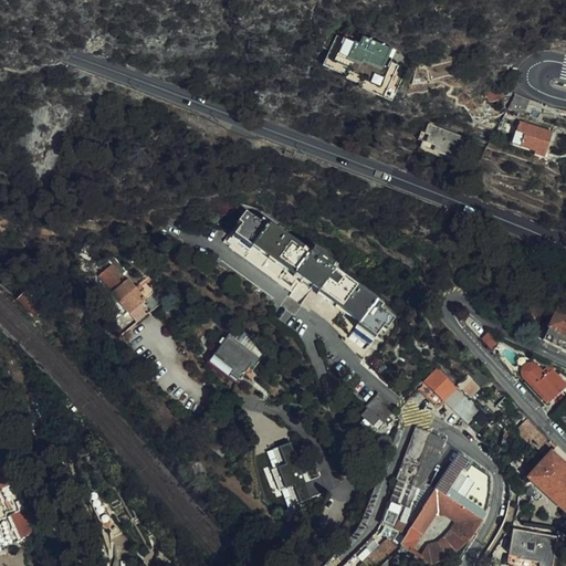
[(394,94),(407,65),(392,59),(397,50),(366,34),(362,43),(347,37),(346,39),(336,60),(350,66),(353,67),(352,70),(353,71),(365,76),(367,77),(366,81),(367,81),(378,86),(380,87),(394,94)]
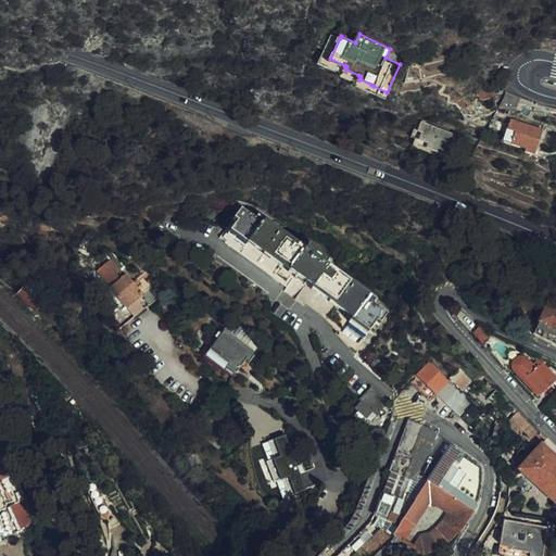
[(330,59),(340,38),(333,35),(324,55),(330,59)]
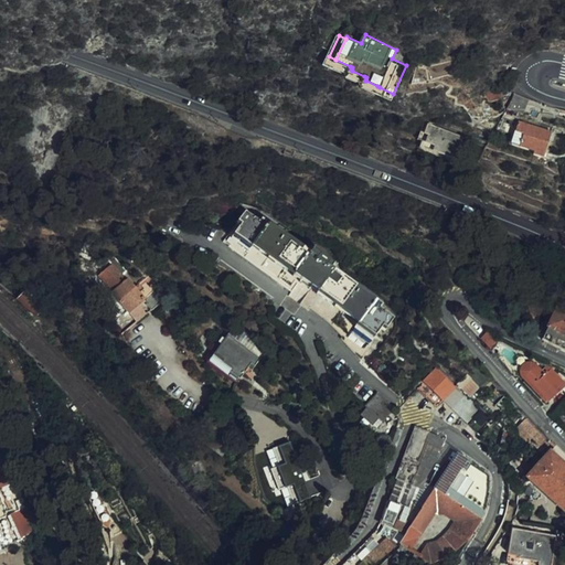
[(350,66),(336,60),(329,56),(326,63),(347,73),(350,66)]
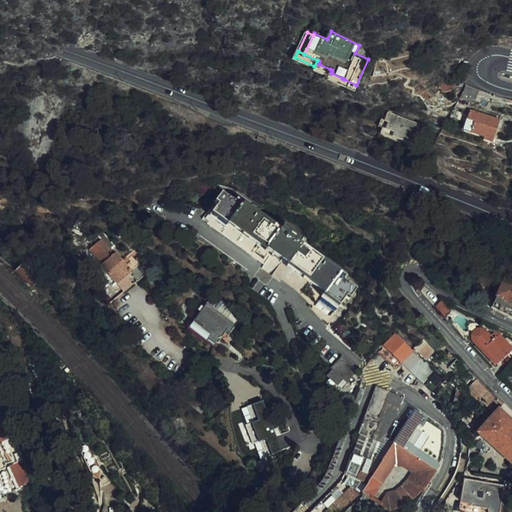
[(330,69),(319,64),(316,70),(327,76),(330,69)]
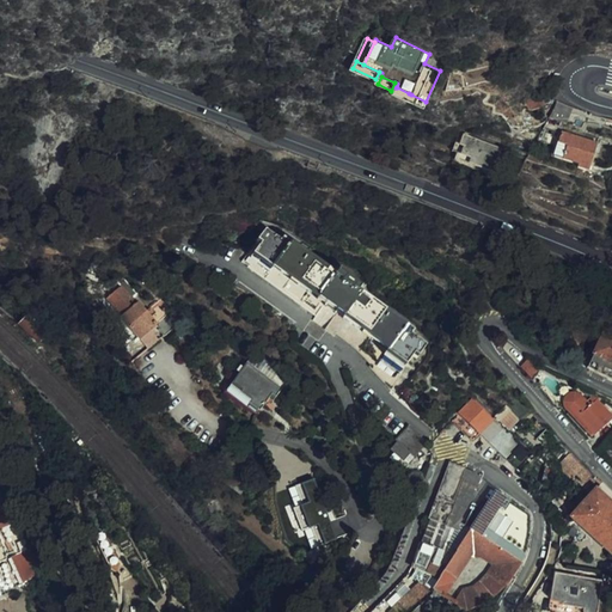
[(405,102),(409,93),(397,87),(393,95),(405,102)]
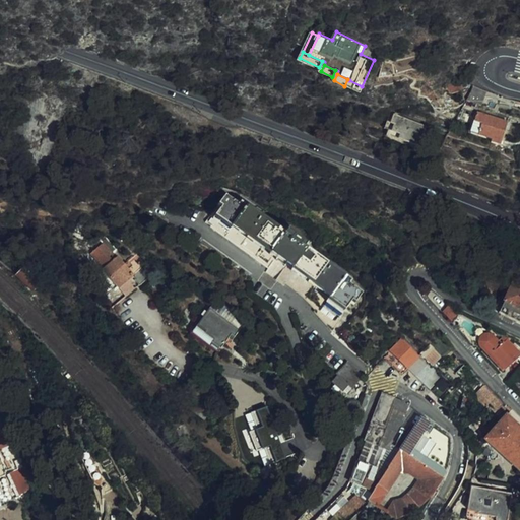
[(347,87),(360,93),(362,86),(349,80),(347,87)]
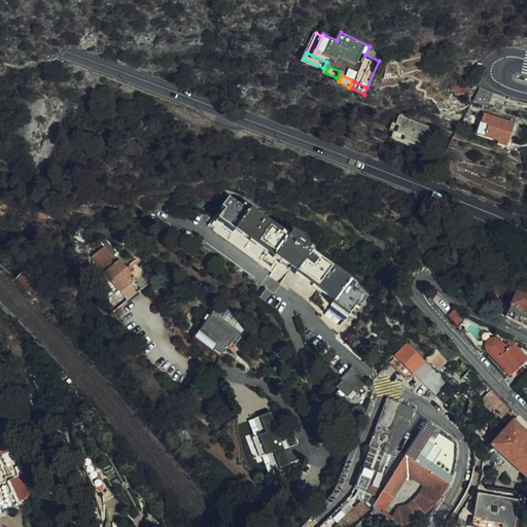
[(480,89),(472,102),(487,107),(494,94),(480,89)]
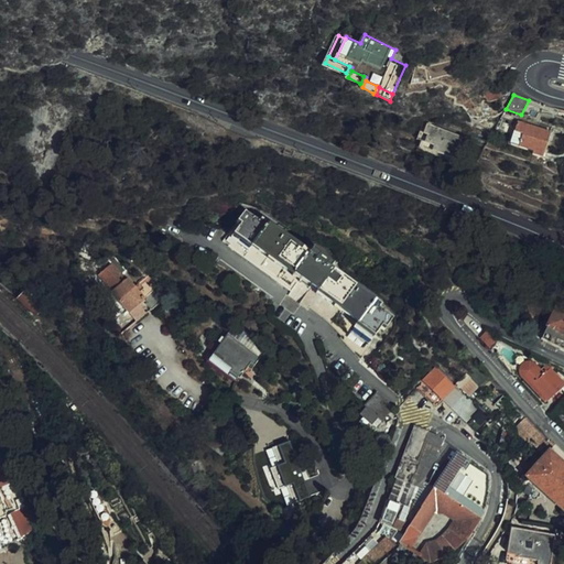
[(551,133),(518,122),(510,144),(533,152),(532,155),(543,159),(551,133)]
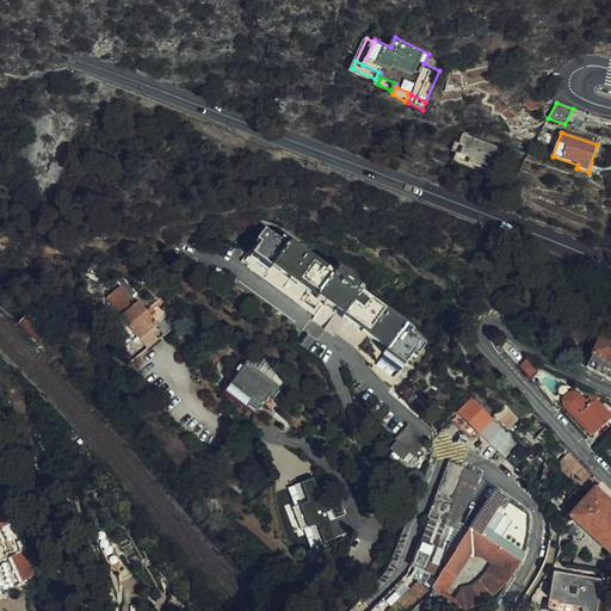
[(493,174),(503,149),(464,135),(461,144),(464,147),(460,160),(493,174)]
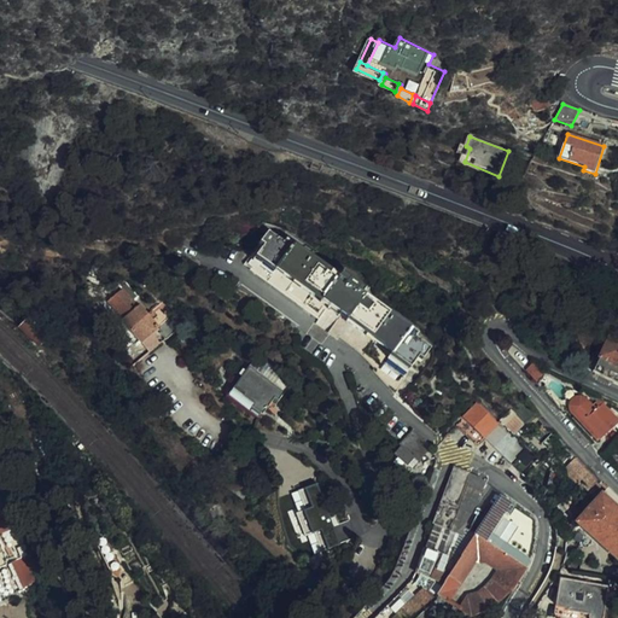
[(516,196),(509,207),(522,210),(526,200),(516,196)]
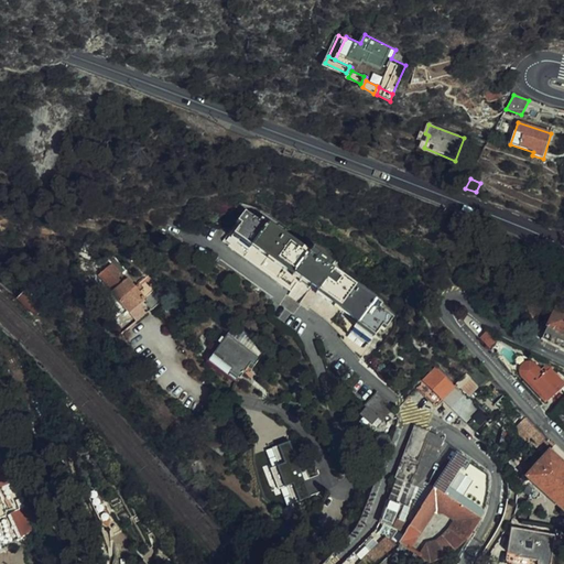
[(382,327),(387,329),(393,320),(379,308),(381,305),(333,271),(335,268),(329,263),(327,259),(325,257),(318,257),(312,251),(310,255),(263,219),(260,225),(246,214),(240,221),(243,224),(228,245),(251,262),(292,293),(299,284),(306,291),(296,305),(308,315),(312,311),(343,335),(342,339),(361,360),(376,337),(380,329),(382,327)]
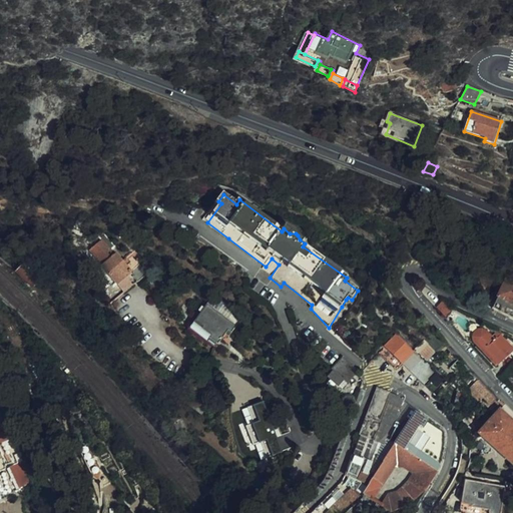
[(116,286),(131,274),(111,249),(115,246),(104,233),(99,237),(102,240),(90,251),(102,267),(101,269),(116,286)]
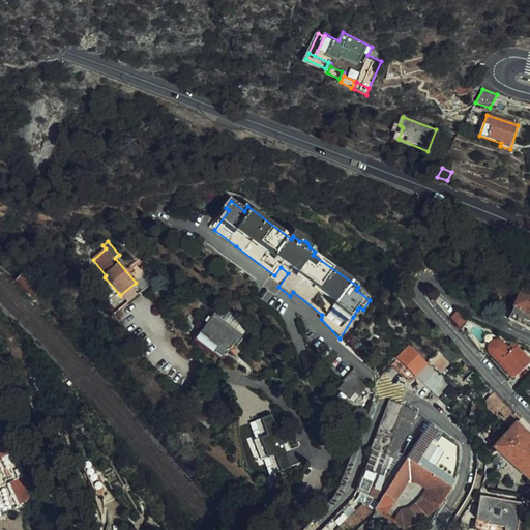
[(26,273),(19,283),(34,297),(42,288),(26,273)]
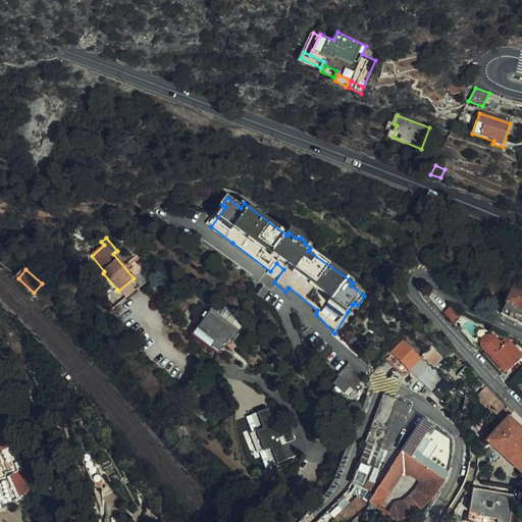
[(142,269),(134,278),(140,286),(149,278),(142,269)]
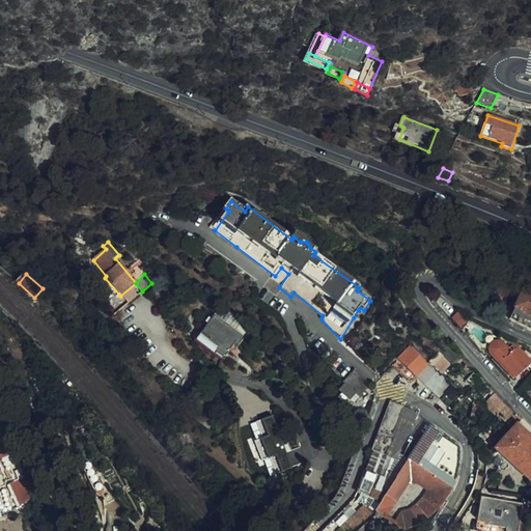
[(511,319),(530,329),(530,295),(525,291),(511,319)]
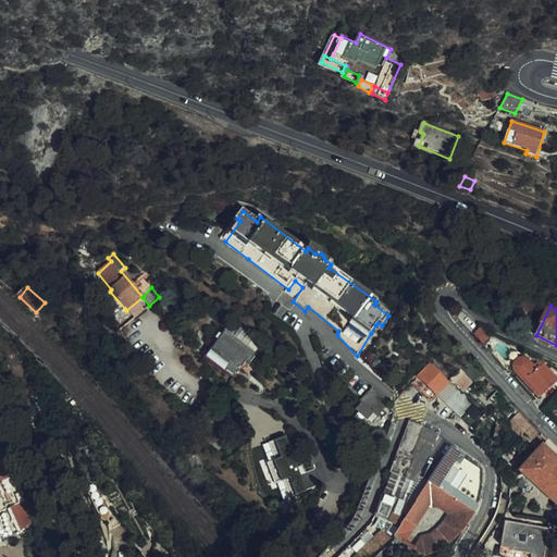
[(484,330),(480,337),(490,348),(496,338),(484,330)]
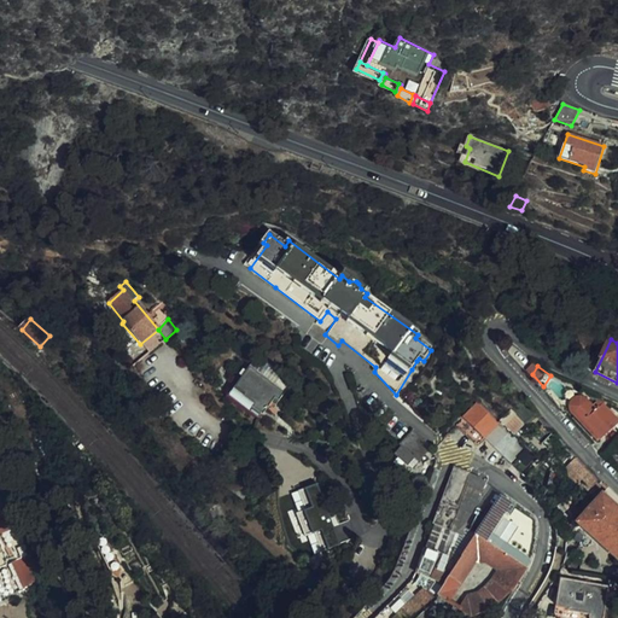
[(251,369),(233,395),(262,417),(274,403),(277,406),(287,390),(283,386),(284,384),(280,382),(275,388),(251,369)]
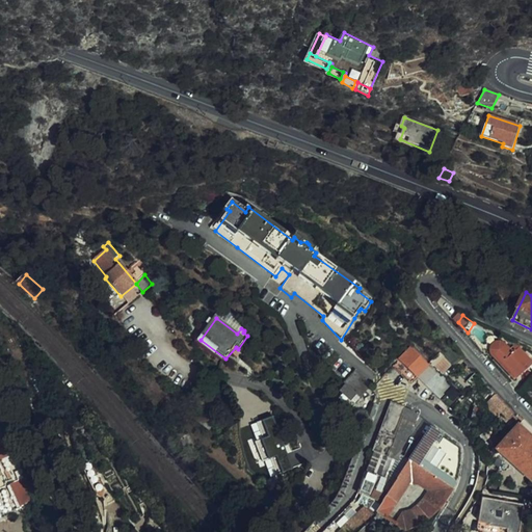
[(460,352),(451,342),(442,351),(431,362),(442,372),(452,362),(460,352)]
